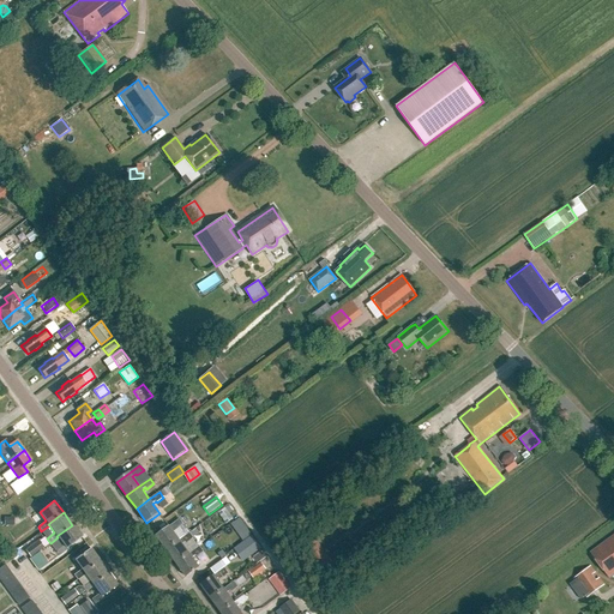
[(169,527),(156,536),(167,551),(179,541),(186,536),(180,528),(184,525),(180,519),(169,527)]
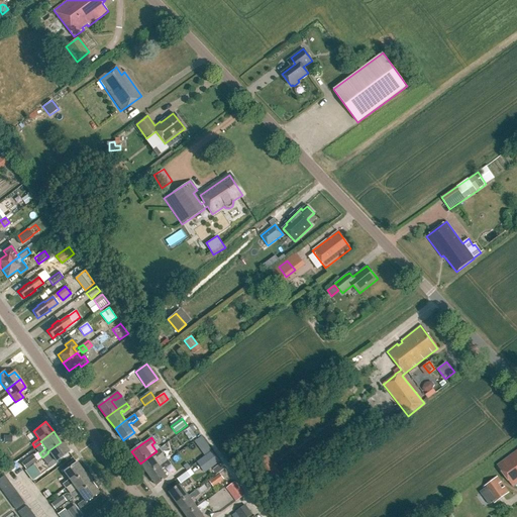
[(55,461),(68,452),(61,442),(47,451),(48,452),(54,459),(46,463),(49,468),(57,463),(55,461)]
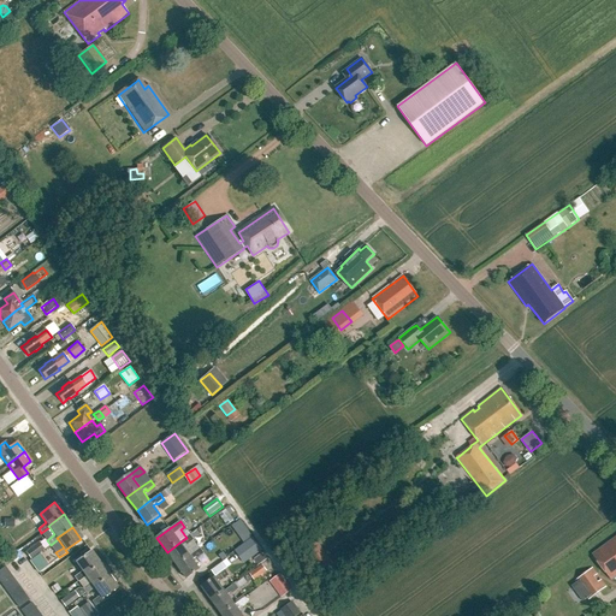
[(252,537),(247,528),(234,538),(238,546),(252,537)]
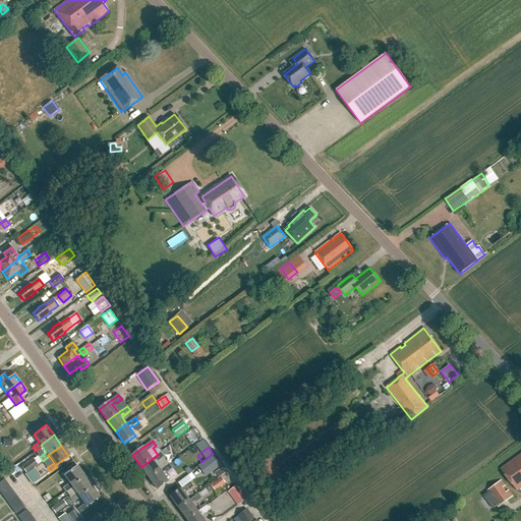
[(168,448),(161,452),(164,457),(171,452),(168,448)]
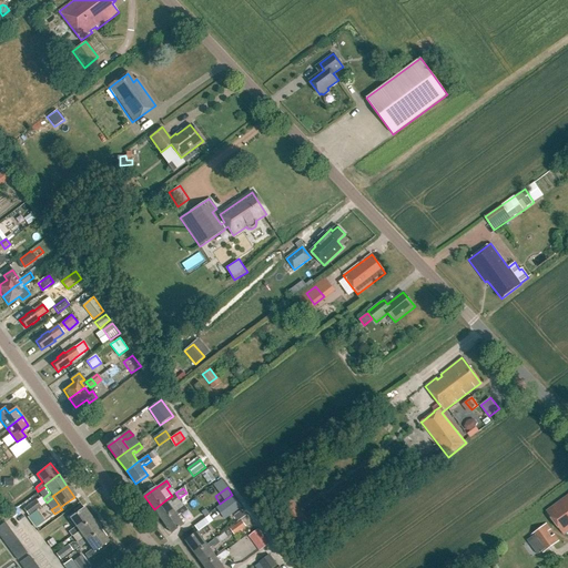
[(165,500),(154,509),(163,521),(175,513),(169,504),(172,501),(173,503),(179,498),(175,493),(172,496),(165,500)]
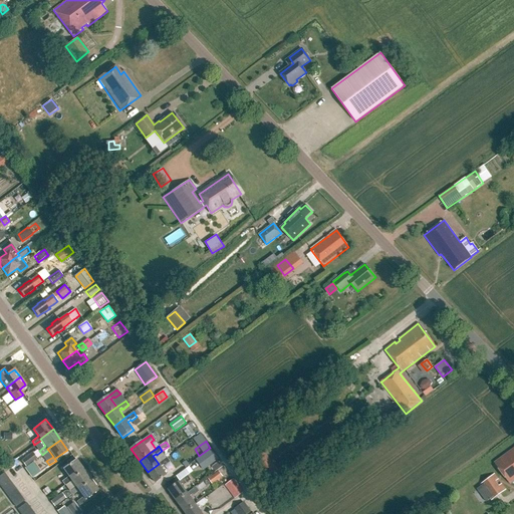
[(513,448),(494,463),(510,485),(513,481),(513,448)]
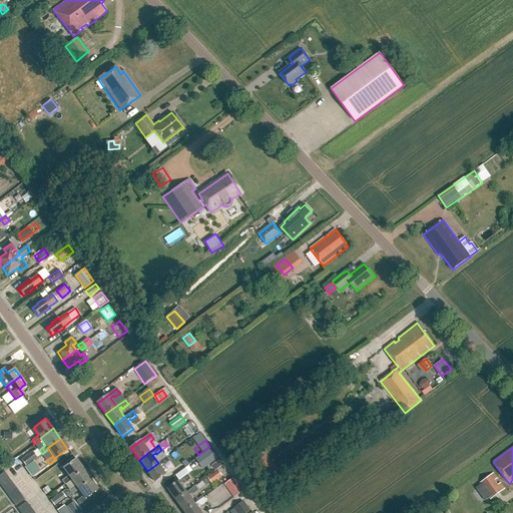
[(217,458),(210,448),(195,459),(198,463),(202,460),(206,466),(217,458)]
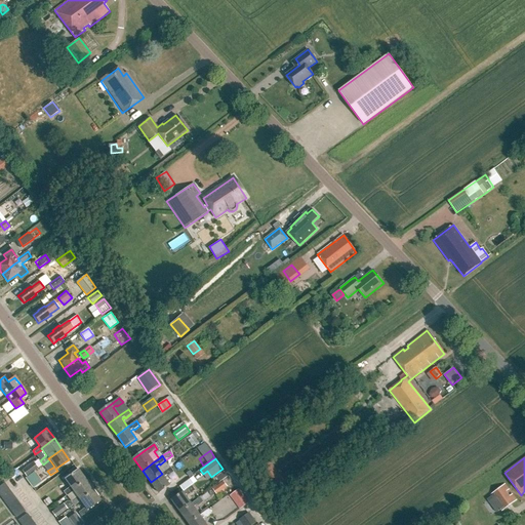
[(33,461),(22,471),(27,477),(38,469),(33,461)]
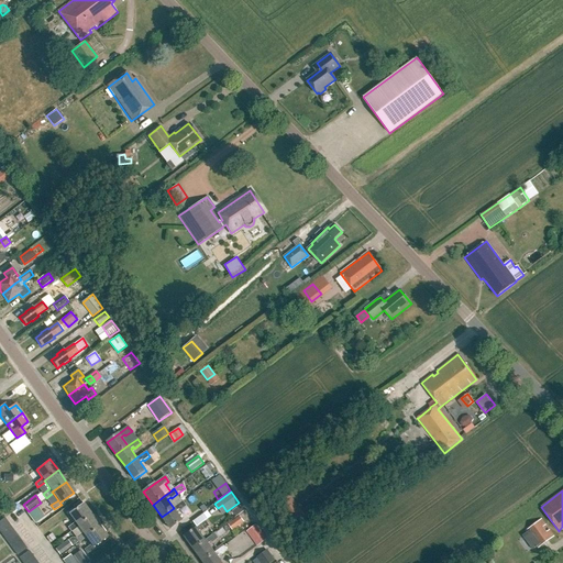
[(174,508),(162,517),(170,530),(183,521),(176,511),(179,509),(180,510),(186,506),(183,501),(174,508)]
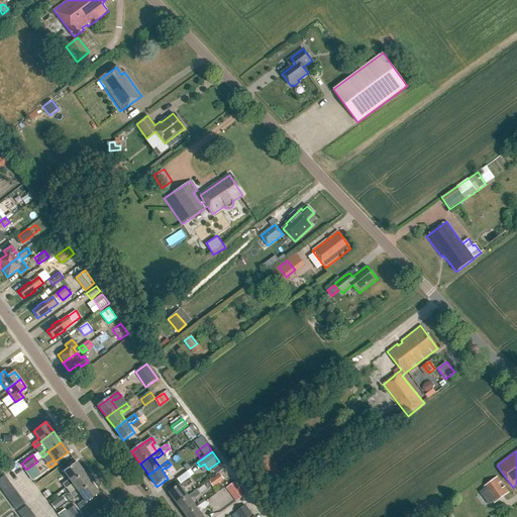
[(62,484),(57,488),(60,492),(65,488),(71,484),(70,482),(83,473),(76,462),(63,472),(64,473),(68,480),(62,484)]
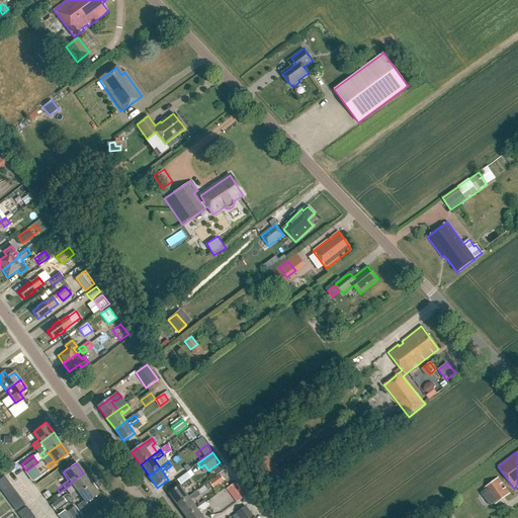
[(40,476),(33,465),(25,471),(32,482),(40,476)]
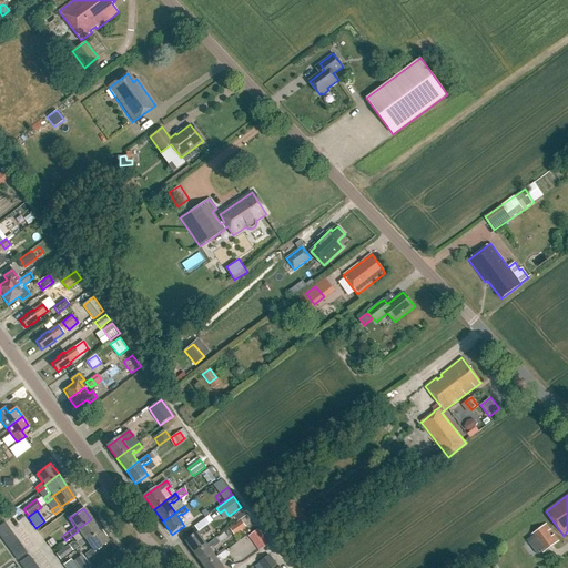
[(78,531),(71,536),(77,543),(75,544),(79,548),(87,543),(84,540),(99,530),(91,519),(77,529),(78,531)]
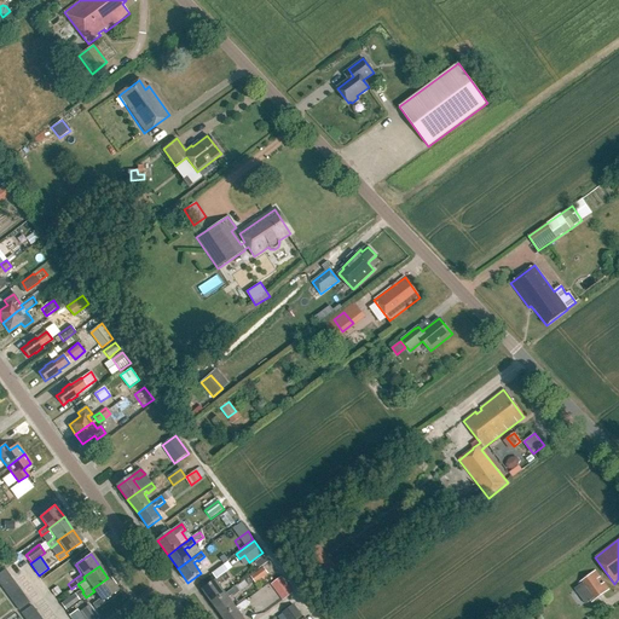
[(255,583),(268,574),(264,567),(250,577),(255,583)]
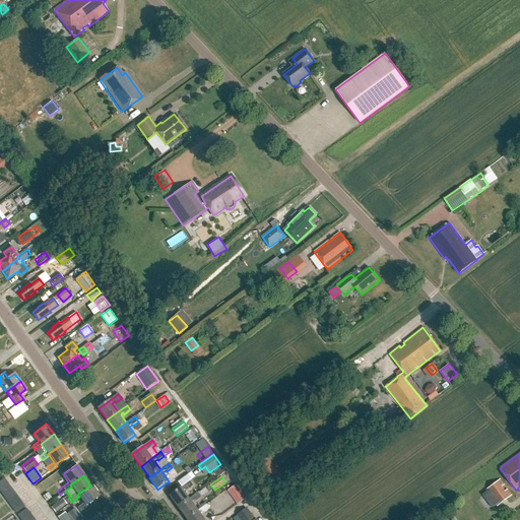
[(504,484),(500,479),(485,491),(488,492),(482,496),(492,508),(497,505),(498,506),(512,496),(507,490),(505,492),(501,486),(504,484)]
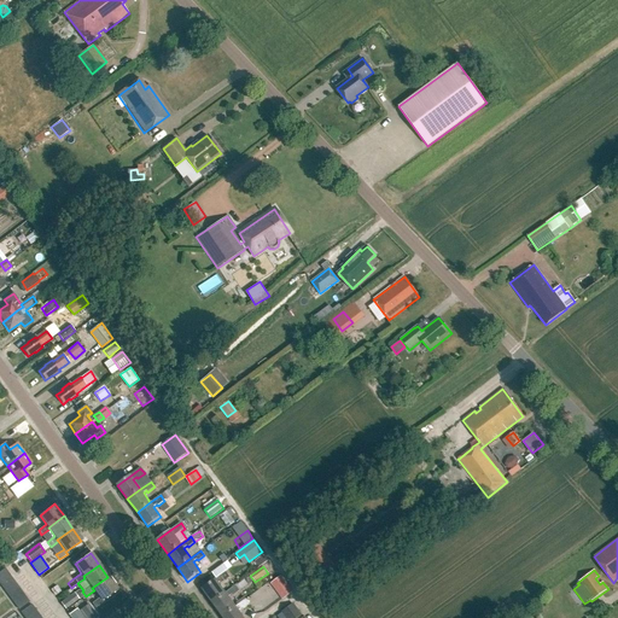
[(226,572),(202,589),(211,602),(225,593),(217,583),(222,581),(223,582),(229,577),(226,572)]
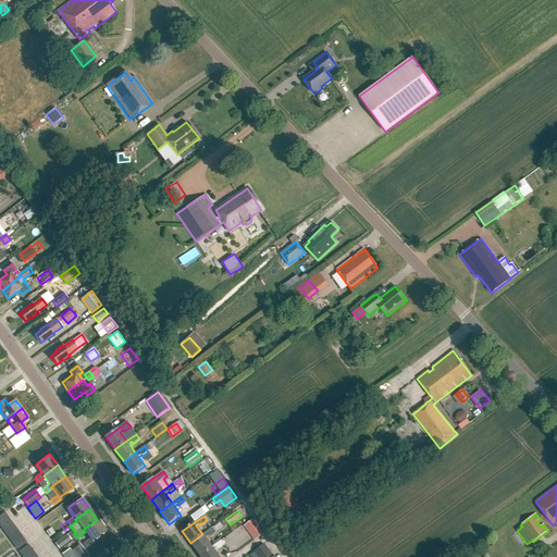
[(0,527),(2,529),(11,522),(8,517),(0,522),(0,527)]
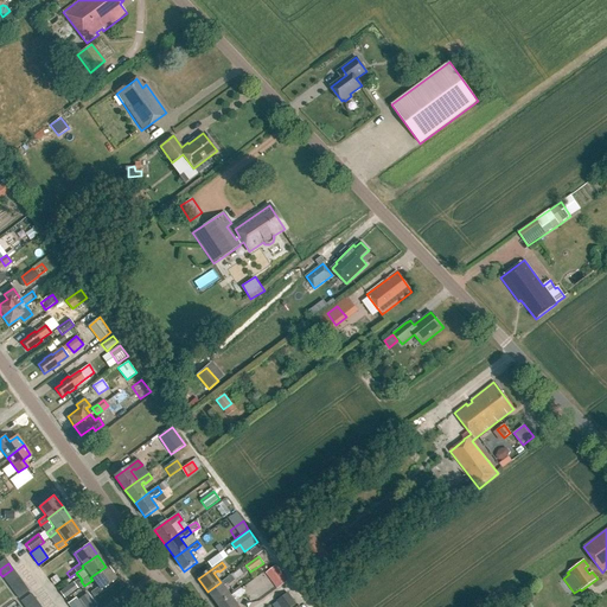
[(288,581),(276,566),(266,573),(278,589),(288,581)]
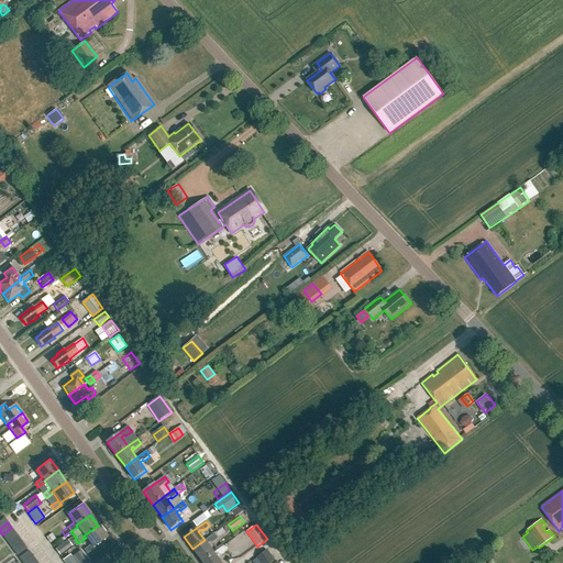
[(92,547),(107,537),(98,526),(84,536),(86,538),(90,544),(84,550),(87,554),(94,548),(92,547)]
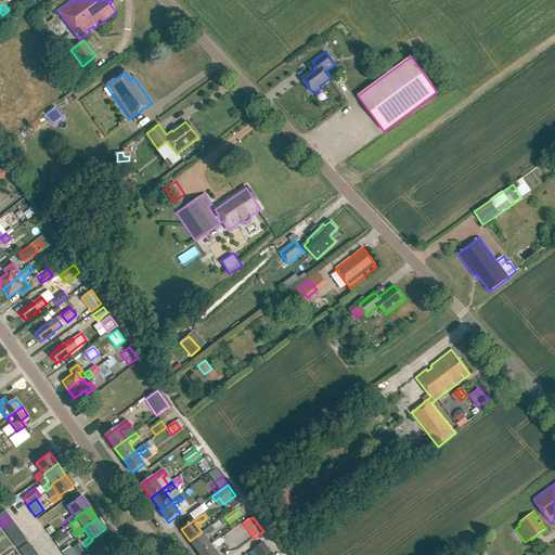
[(5,532),(15,525),(11,520),(2,527),(5,532)]
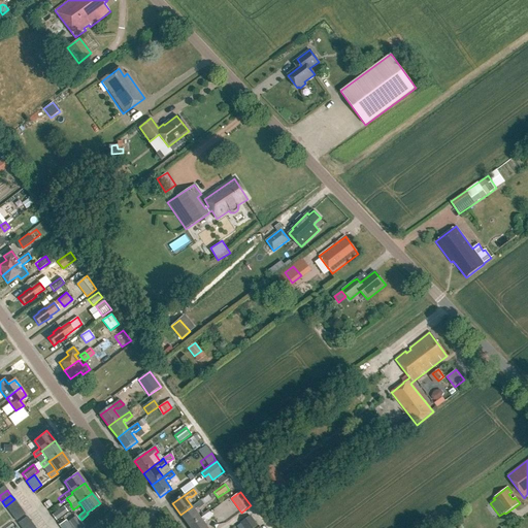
[(8,510),(18,504),(14,499),(5,506),(8,510)]
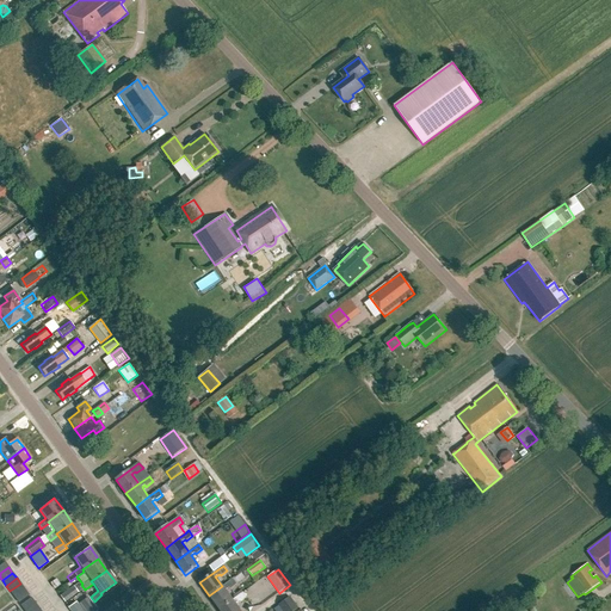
[(222,586),(209,596),(220,610),(233,600),(226,591),(229,587),(230,590),(238,585),(233,579),(222,586)]
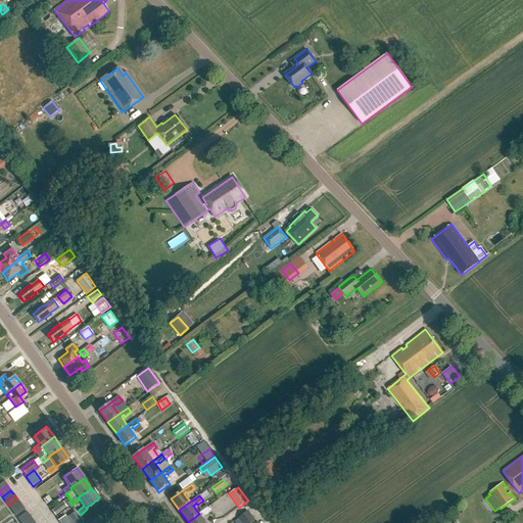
[(11,511),(20,504),(17,500),(8,506),(11,511)]
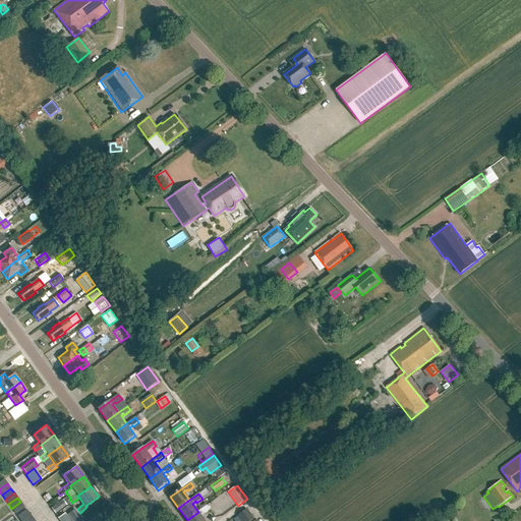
[(66,505),(63,500),(51,508),(55,514),(66,505)]
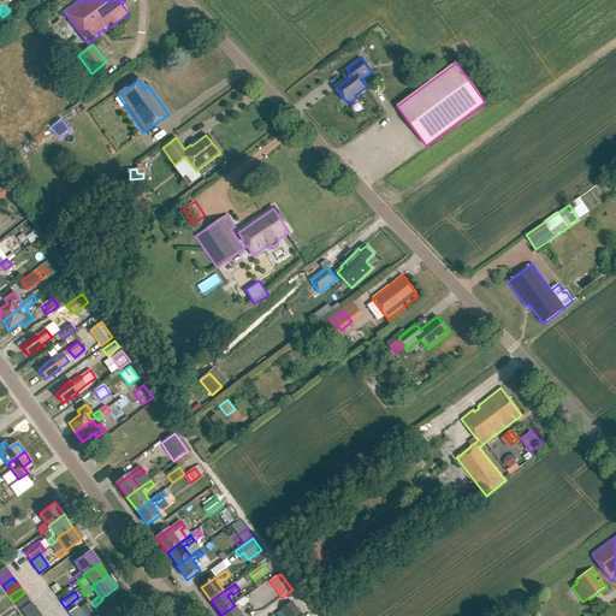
[(18,608),(29,599),(24,593),(13,602),(18,608)]
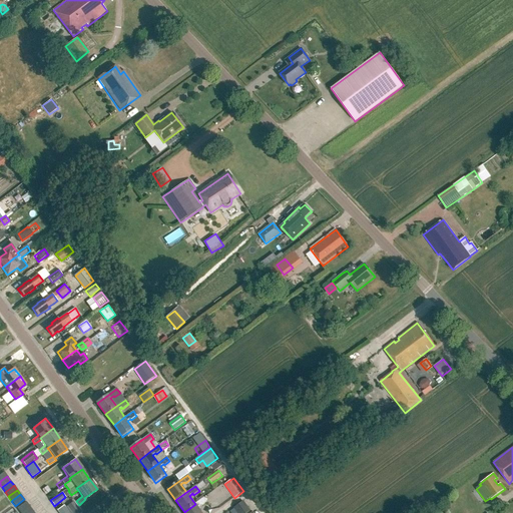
[(195,504),(184,512),(201,512),(197,507),(200,505),(201,506),(207,502),(204,498),(195,504)]
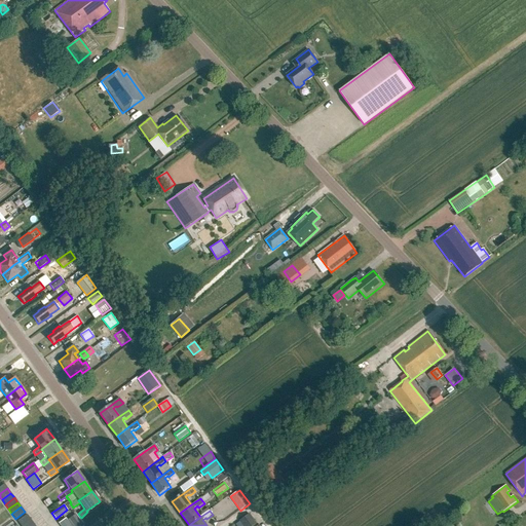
[(250,514),(239,521),(242,525),(252,525),(257,523),(250,514)]
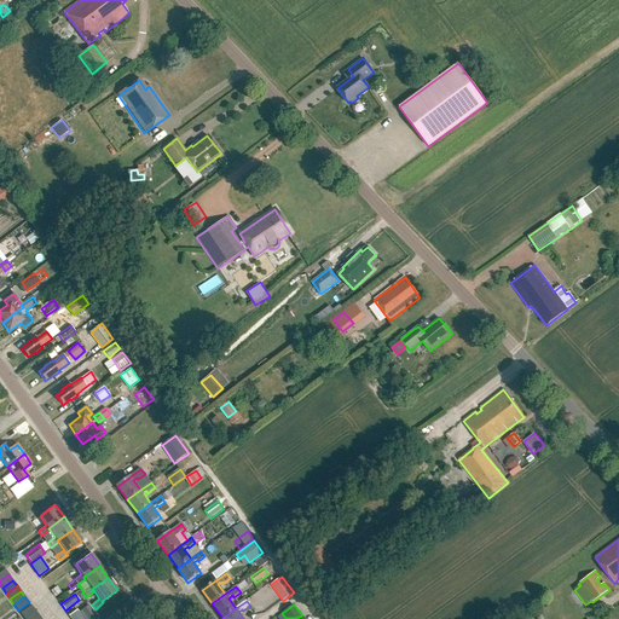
[(24,618),(35,611),(30,606),(21,613),(24,618)]
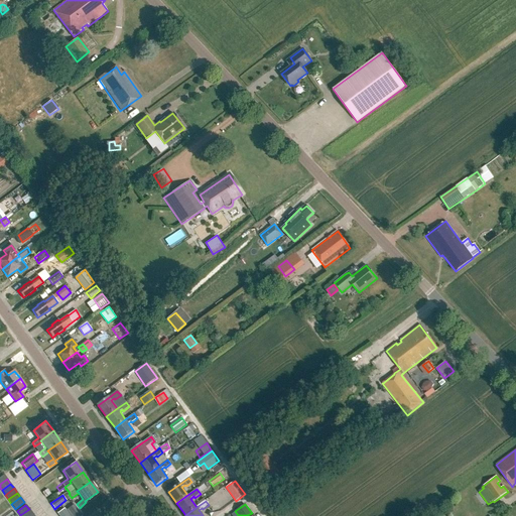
[(68,510),(72,515),(78,515),(82,514),(78,510),(75,512),(72,507),(68,510)]
